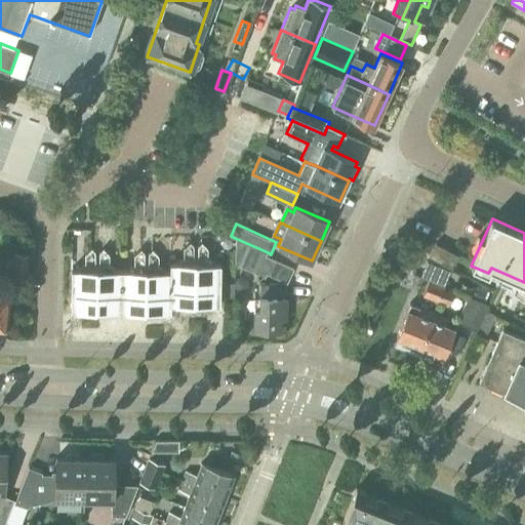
[(268,252),(235,238),(234,264),(268,278),(276,260),(266,256),(268,252)]
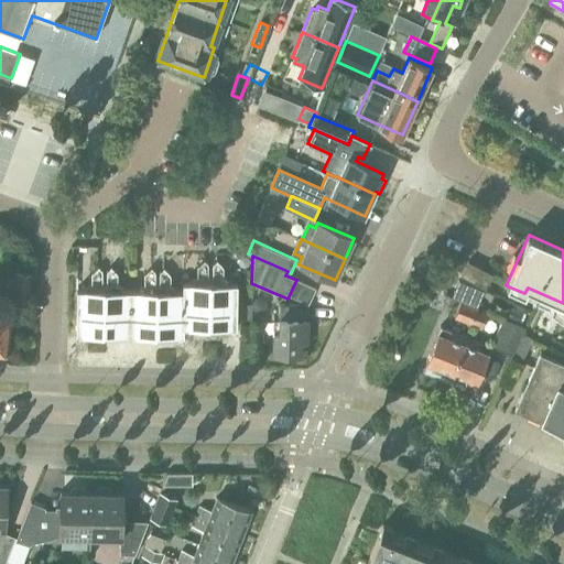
[(90,283),(95,288),(94,289),(76,289),(76,335),(183,336),(183,328),(237,328),(237,282),(218,282),(218,280),(223,277),(223,266),(216,259),(212,263),(207,263),(203,259),(196,266),(196,277),(201,280),(201,282),(182,282),(182,290),(165,290),(165,288),(170,284),(170,273),(163,267),(159,270),(154,270),(150,267),(143,273),(143,284),(148,288),(148,290),(112,289),(112,288),(116,283),(117,273),(110,267),(106,270),(101,270),(97,267),(90,272),(90,283)]
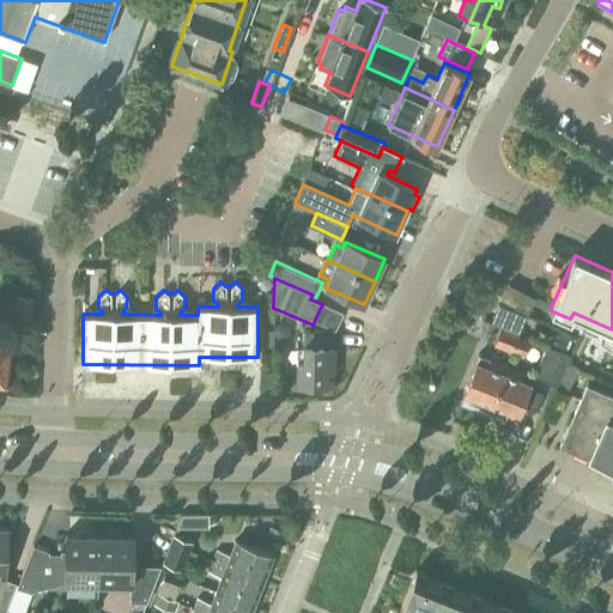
[(36,296),(18,295),(14,329),(32,331),(36,296)]
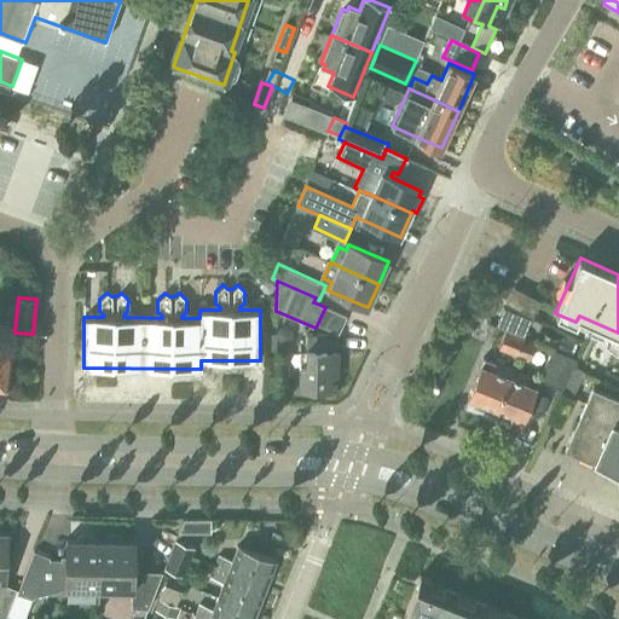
[(524,336),(522,336),(530,318),(503,307),(496,324),(507,329),(499,350),(515,356),(524,336)]
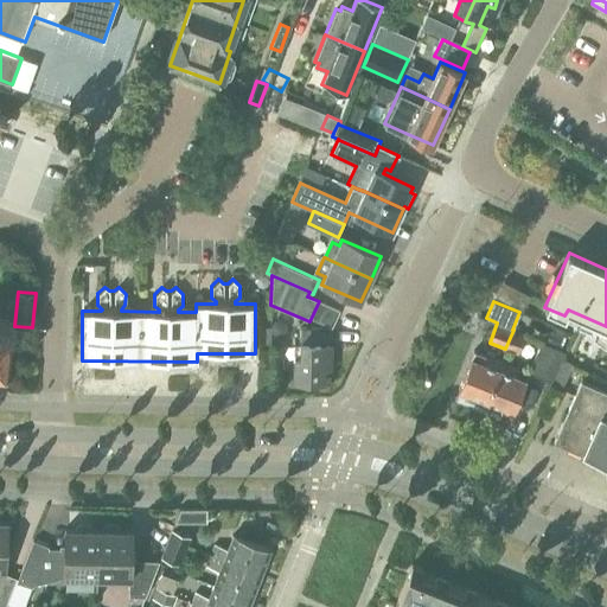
[(332,365),(332,328),(300,328),(300,358),(293,358),(293,379),(325,379),(325,365),(332,365)]
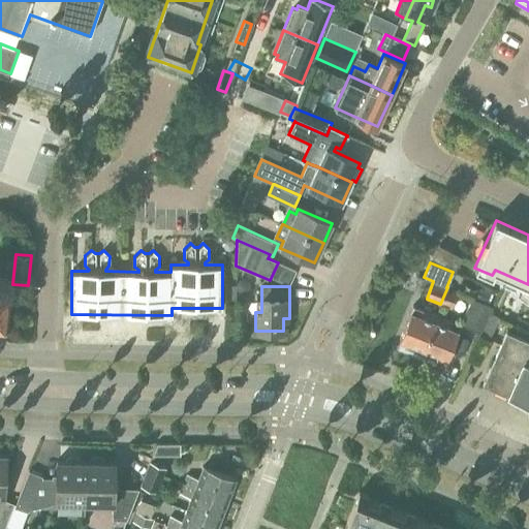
[(447,287),(440,304),(452,308),(459,291),(447,287)]
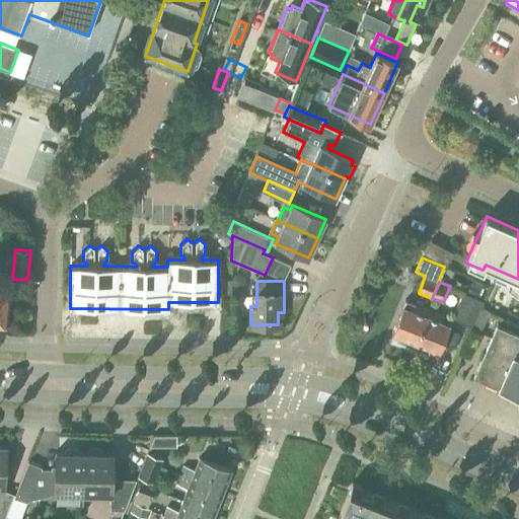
[(0,321),(8,323),(12,290),(0,288),(0,321)]
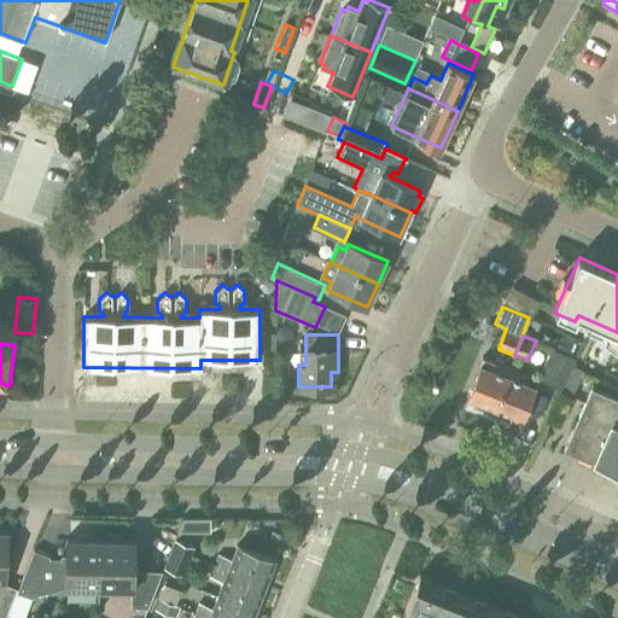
[(552,349),(538,379),(559,389),(575,357),(552,349)]
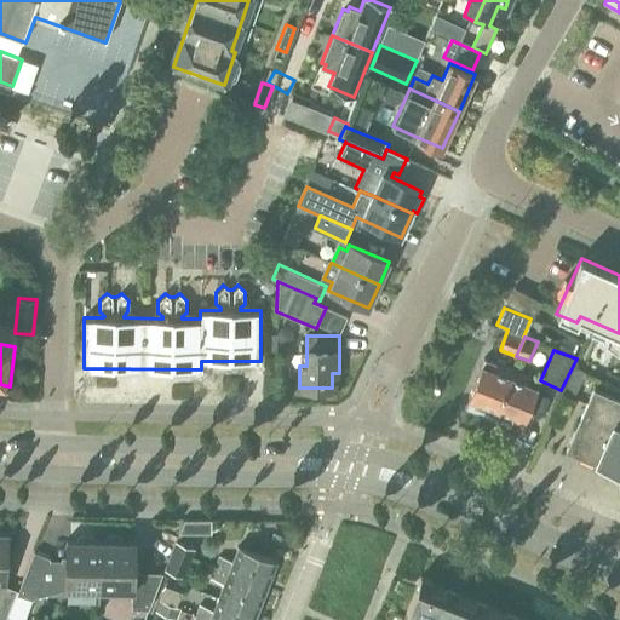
[(480,366),(469,397),(480,402),(476,411),(493,417),(507,377),(511,367),(497,361),(493,371),(480,366)]
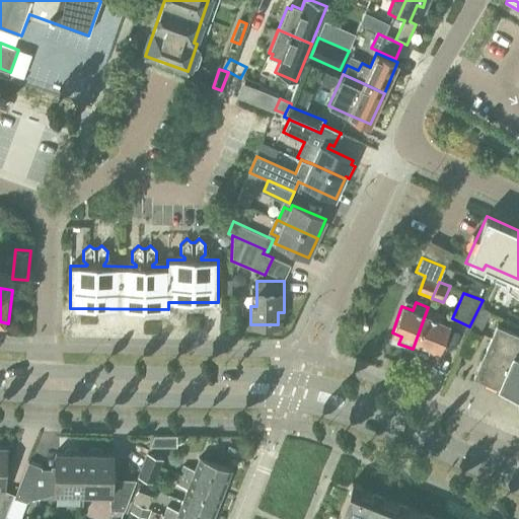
[(425,315),(413,349),(427,355),(430,347),(439,351),(449,324),(442,321),(444,314),(428,307),(425,315)]
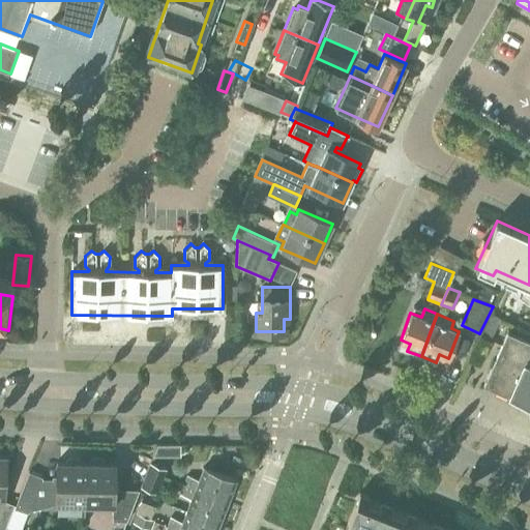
[(491,341),(501,318),(492,314),(480,335),(491,341)]
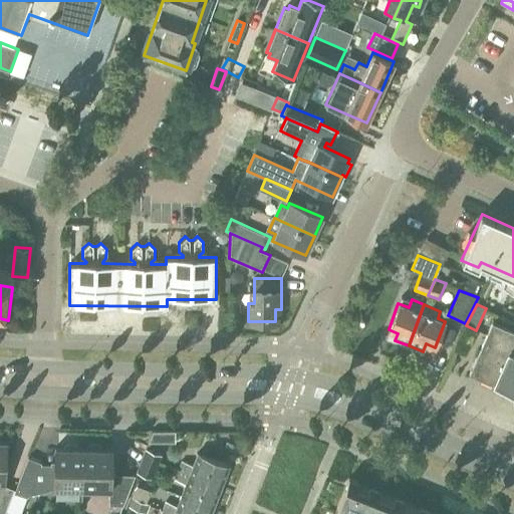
[(513,394),(513,333),(492,323),(469,373),(513,394)]
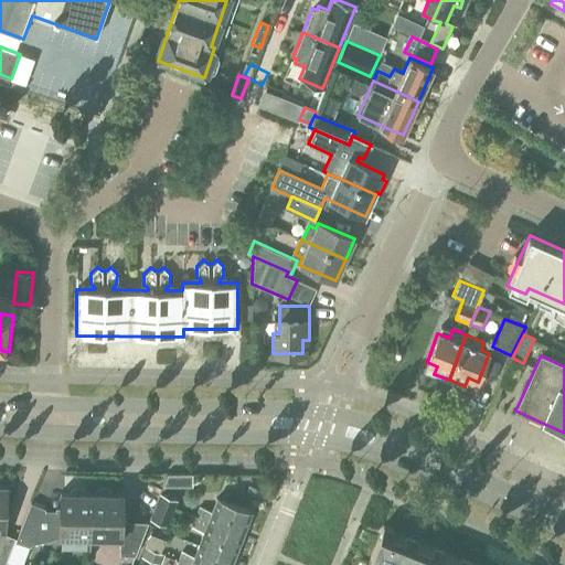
[(179,487),(179,475),(169,475),(163,487),(179,487)]
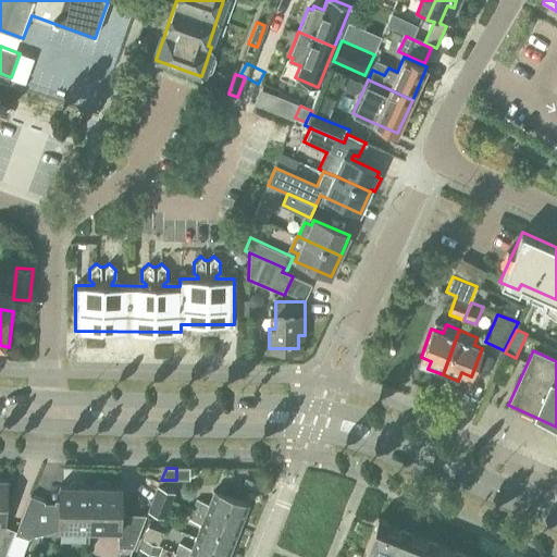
[(0,556),(4,556),(13,536),(1,532),(3,525),(4,525),(7,482),(0,481),(0,556)]
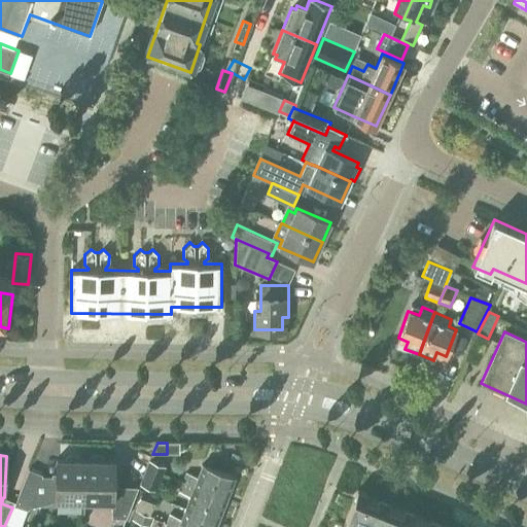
[(30,469),(14,505),(29,510),(30,506),(56,500),(84,500),(85,460),(82,459),(78,456),(70,456),(66,459),(57,459),(57,483),(50,483),(42,477),(42,475),(30,469)]
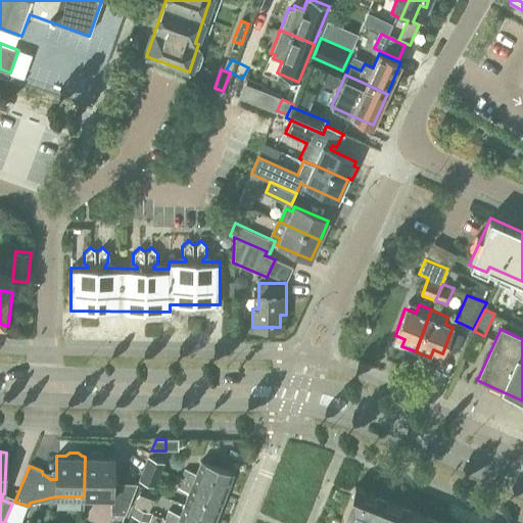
[(85,457),(84,496),(112,497),(112,515),(125,515),(136,483),(113,483),(113,457),(105,457),(101,453),(92,453),(88,457),(85,457)]
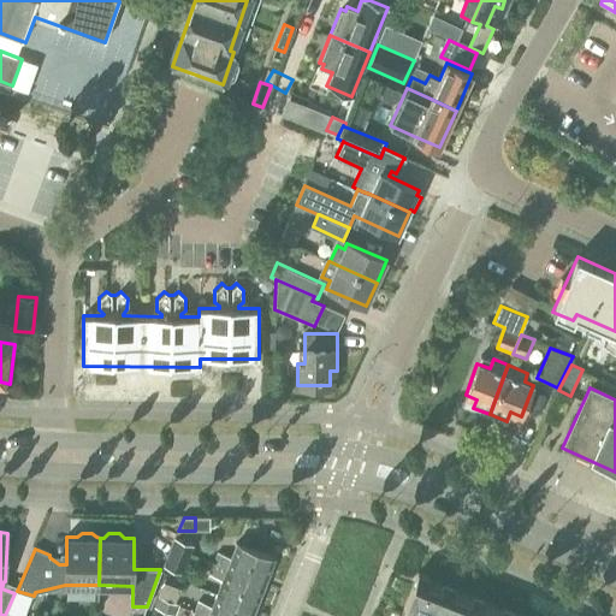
[(183,573),(194,544),(173,537),(163,566),(183,573)]
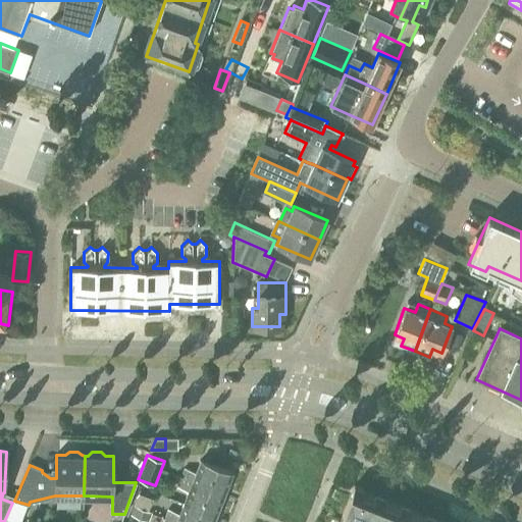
[(224,493),(232,473),(202,460),(197,473),(185,469),(181,477),(224,493)]
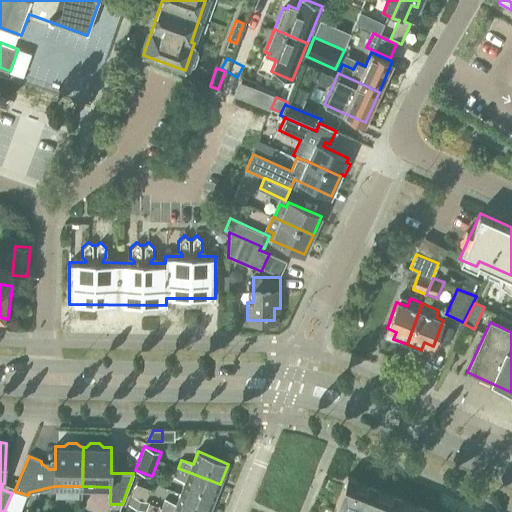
[(212,504),(220,484),(178,468),(175,476),(186,480),(182,492),(212,504)]
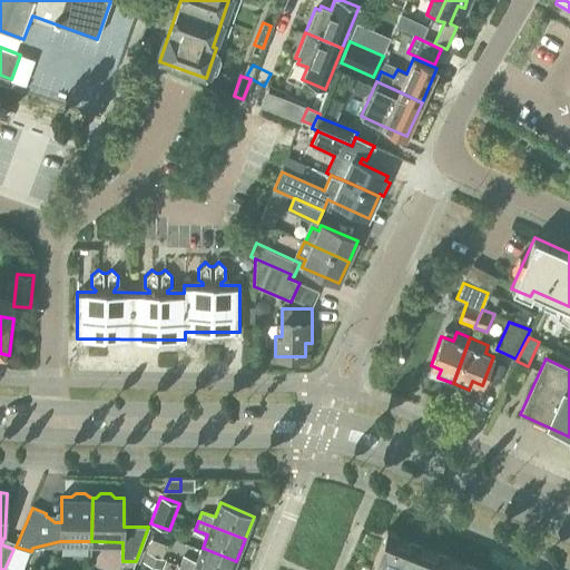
[(373,569),(477,569),(397,538),(400,533),(391,530),(373,569)]
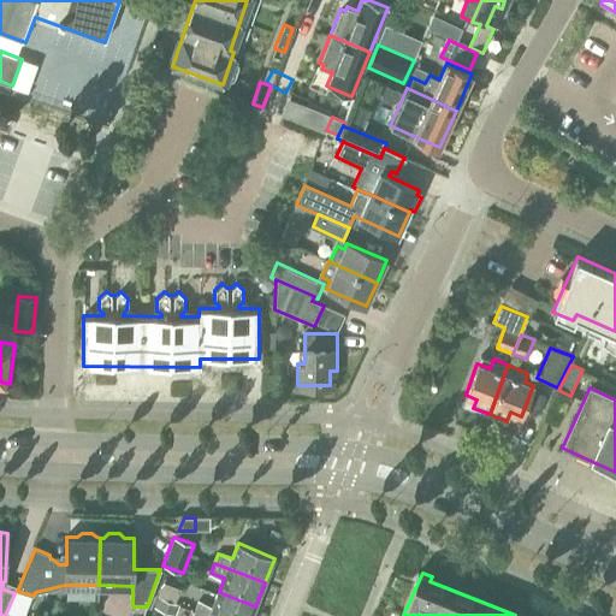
[(164,587),(182,594),(187,582),(169,575),(164,587)]
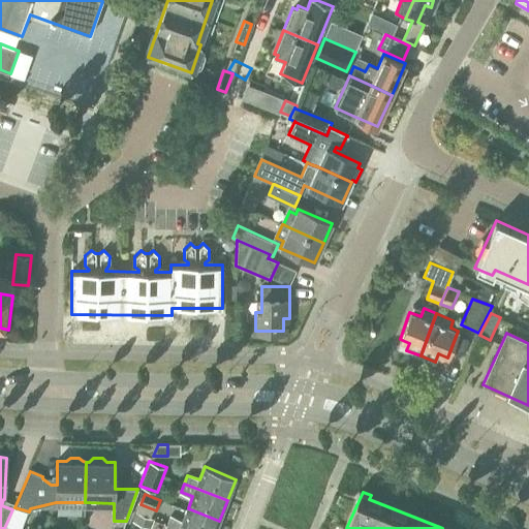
[(178,528),(216,528),(219,521),(188,508),(183,521),(172,516),(168,525),(178,528)]
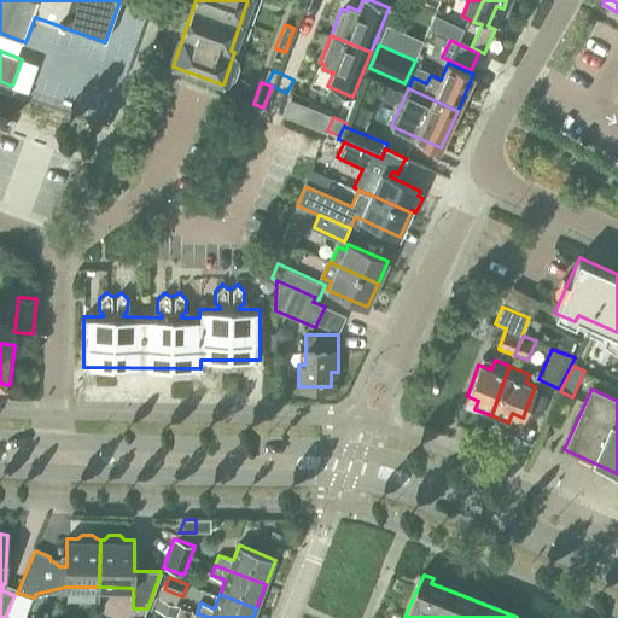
[(155,608),(176,617),(181,607),(158,599),(155,608)]
